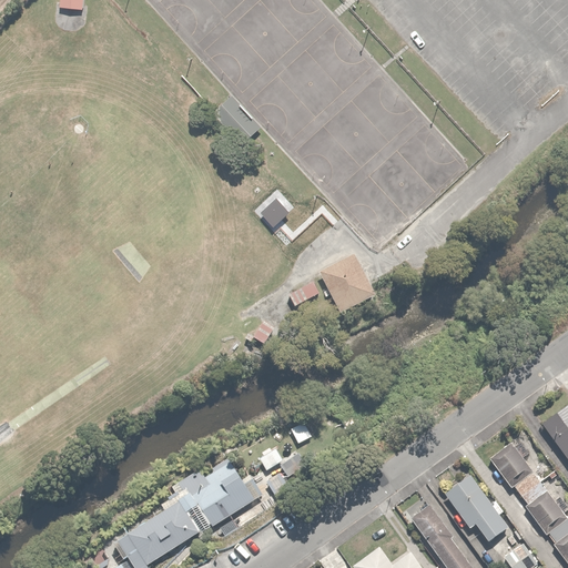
[(226,95),(212,111),(245,142),(260,127),(226,95)]
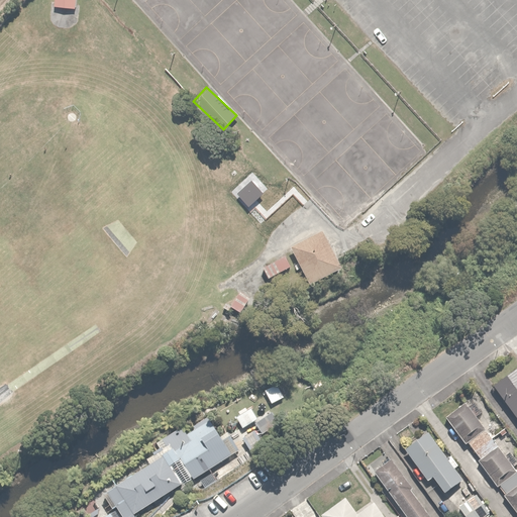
[(342,267),(325,231),(292,247),(309,283),(342,267)]
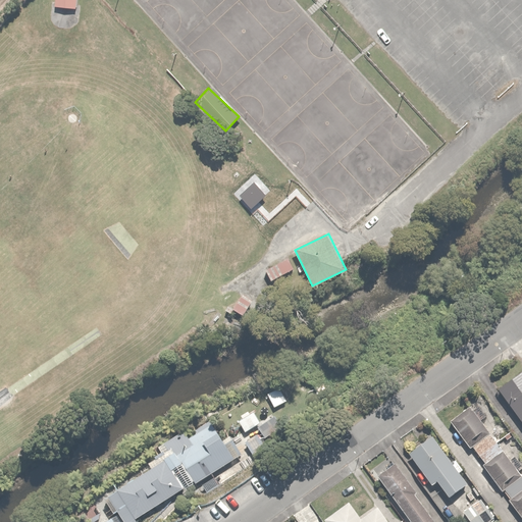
[(521,371),(499,389),(521,421),(521,371)]
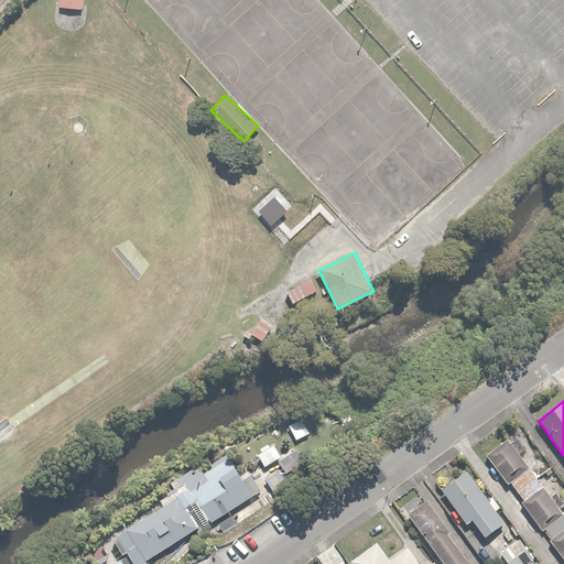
[(563,562),(563,517),(507,442),(486,457),(508,486),(511,484),(524,500),(520,503),(542,531),(545,529),(553,540),(549,543),(563,562)]
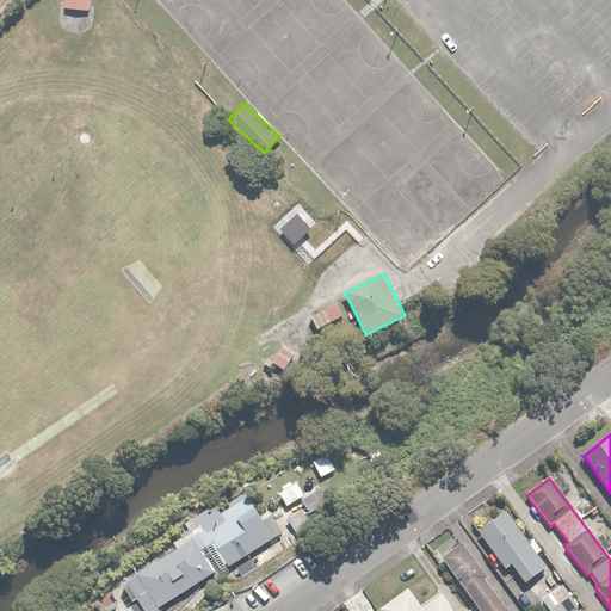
[(284,491),(279,493),(287,505),(303,494),(297,483),(292,487),(289,480),(281,486),(284,491)]
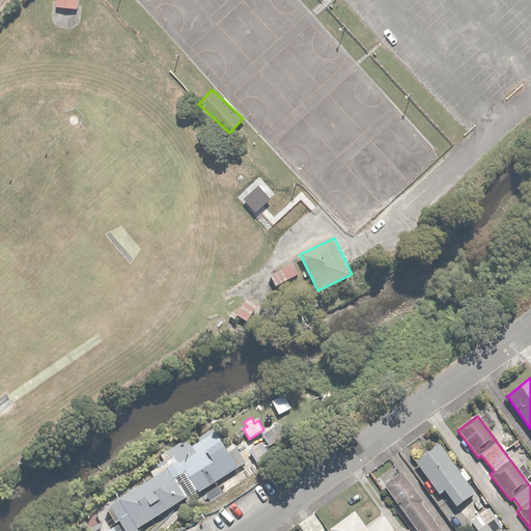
[(279,435),(273,426),(261,435),(268,443),(279,435)]
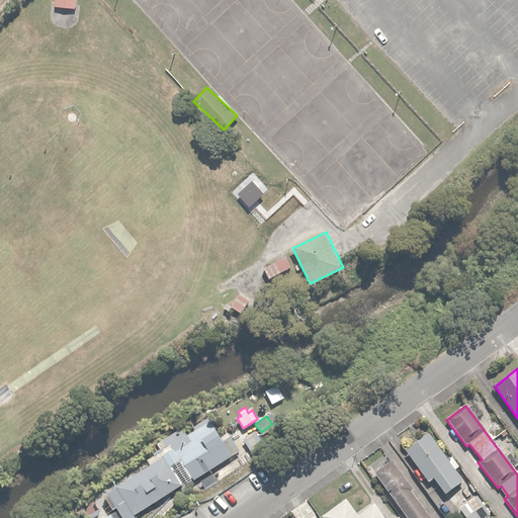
[(168,454),(106,492),(117,510),(122,517),(130,517),(191,481),(234,454),(212,420),(165,449),(168,454)]
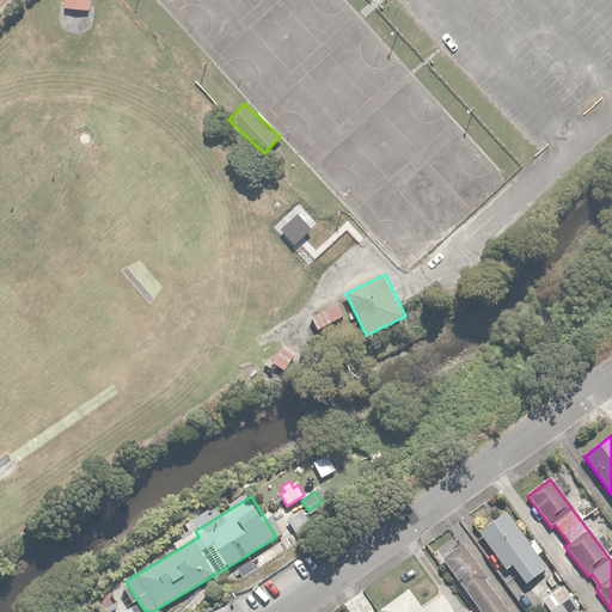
[(308,518),(303,508),(287,519),(294,528),(308,518)]
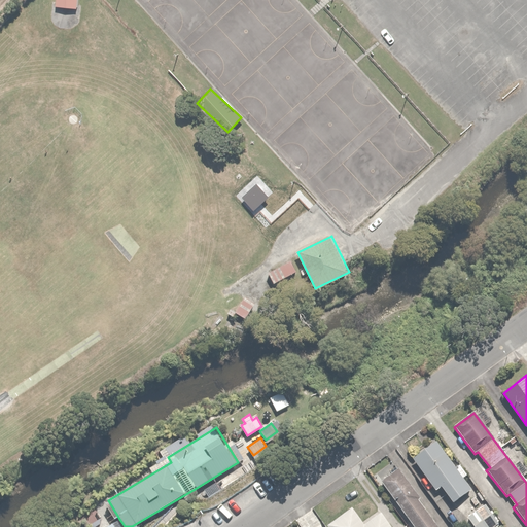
[(472,490),(436,442),(413,458),(436,491),(442,487),(454,503),(472,490)]
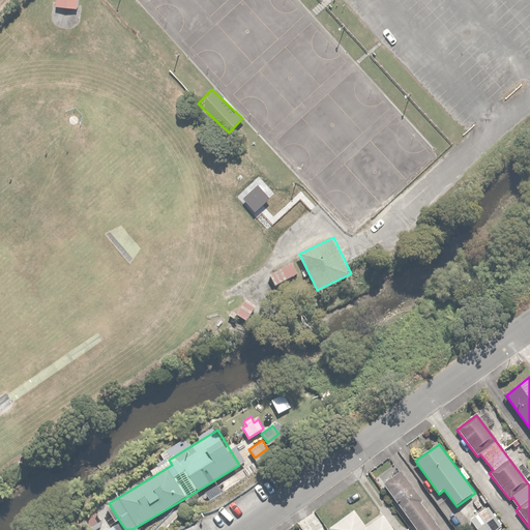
[(442,529),(402,472),(384,484),(416,529),(442,529)]
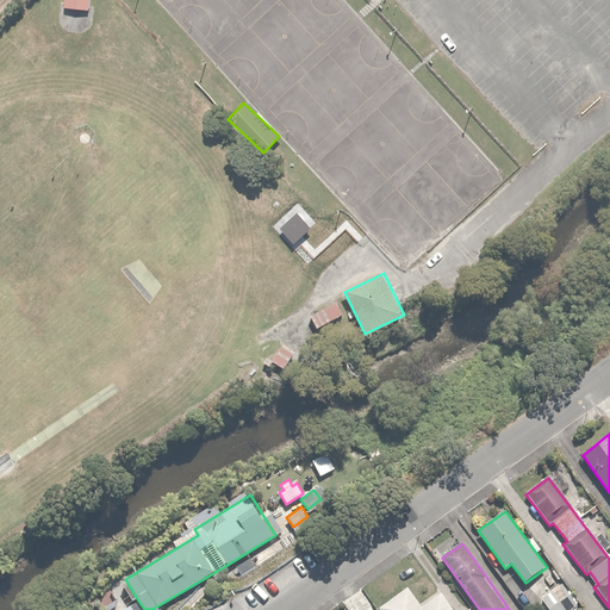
[(562,579),(539,596),(547,609),(565,609),(578,602),(562,579)]
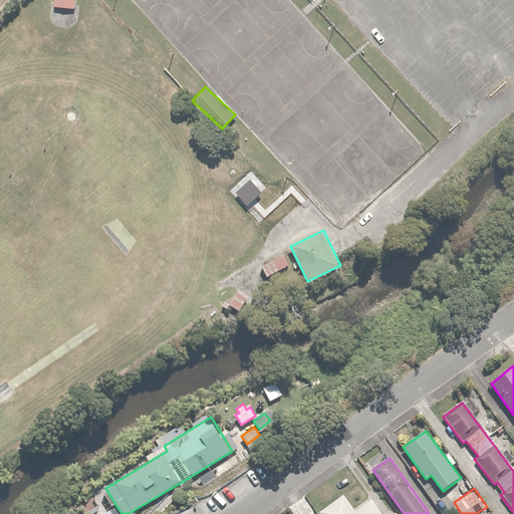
[(343,494),(318,513),(397,513),(395,511),(391,513),(380,513),(370,500),(356,511),(343,494)]
